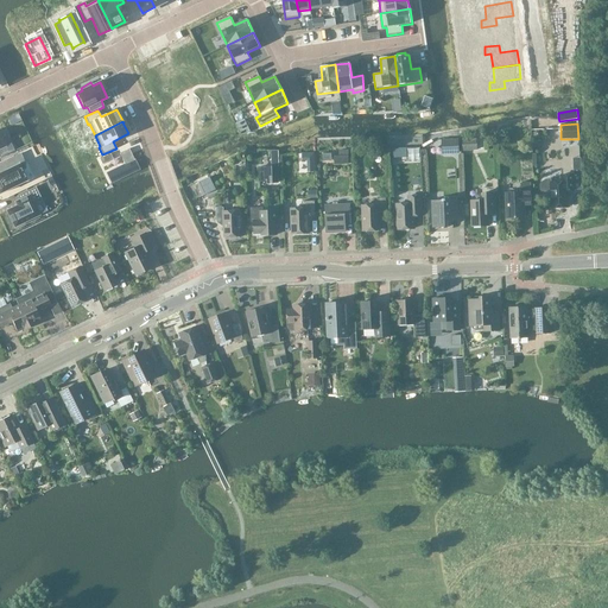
[(0,135),(0,158),(14,151),(11,143),(5,146),(0,135)]
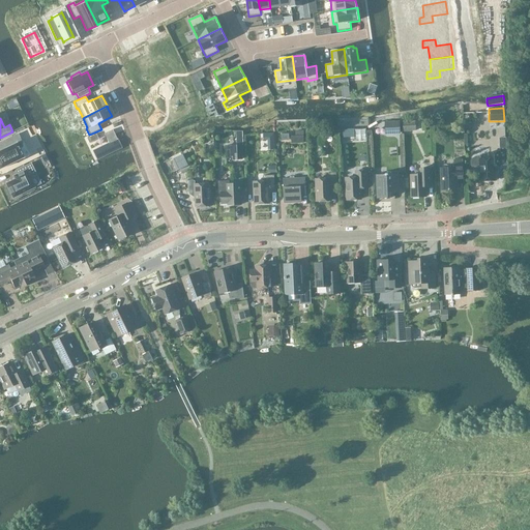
[(400,121),(385,122),(385,135),(401,135),(400,121)]
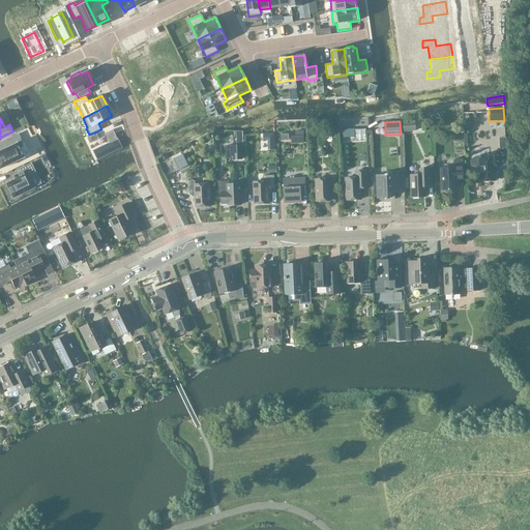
[(346,137),(365,138),(366,124),(346,123),(346,137)]
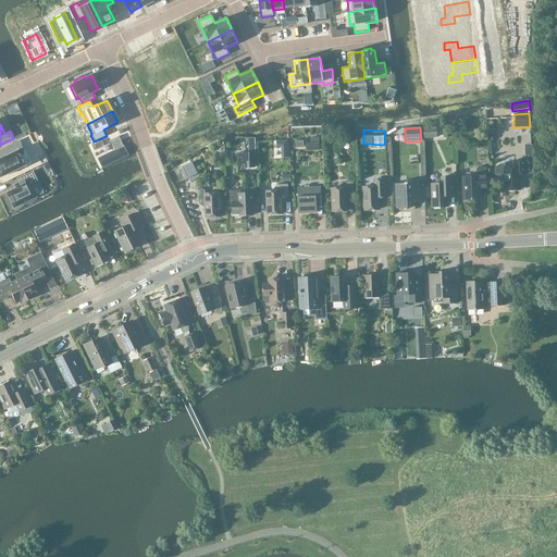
[(321,133),(306,133),(306,145),(321,145),(321,133)]
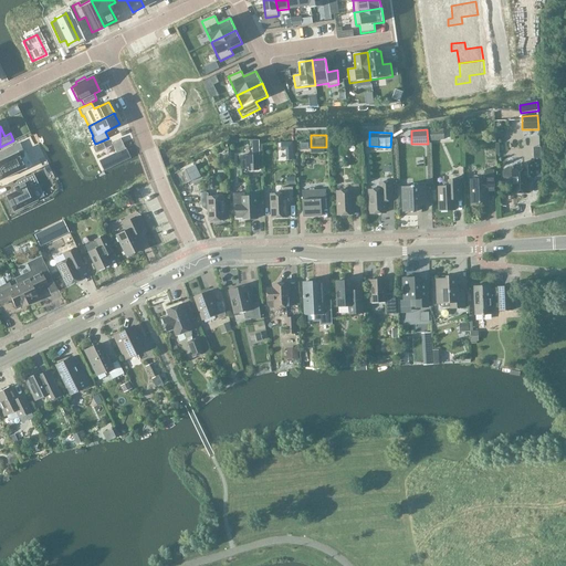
[(129,158),(119,139),(111,143),(116,154),(104,159),(108,168),(129,158)]
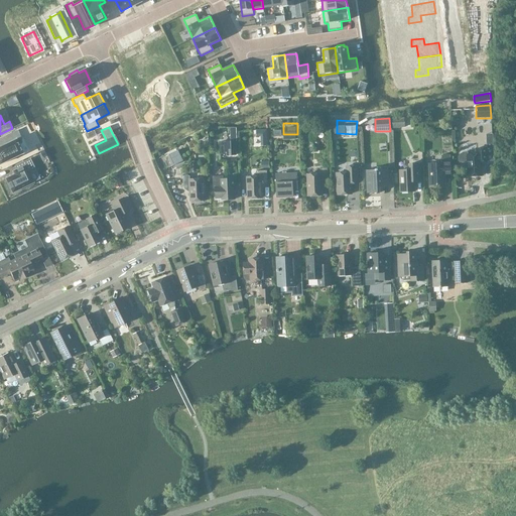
[(94,130),(85,135),(87,139),(96,135),(94,130)]
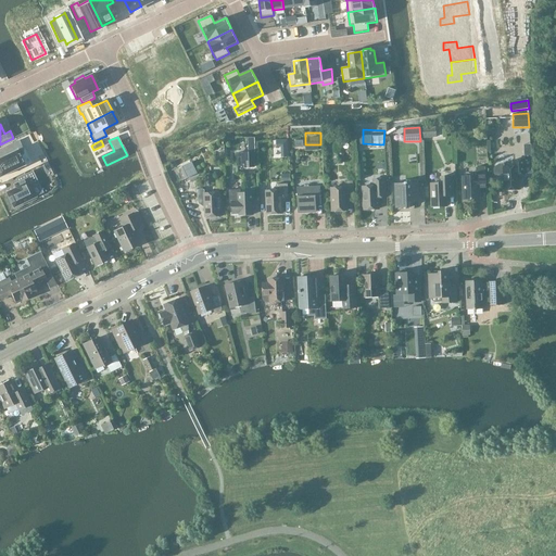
[(0,177),(15,171),(15,172),(23,167),(23,166),(24,166),(24,165),(17,152),(23,150),(19,141),(0,149),(0,177)]
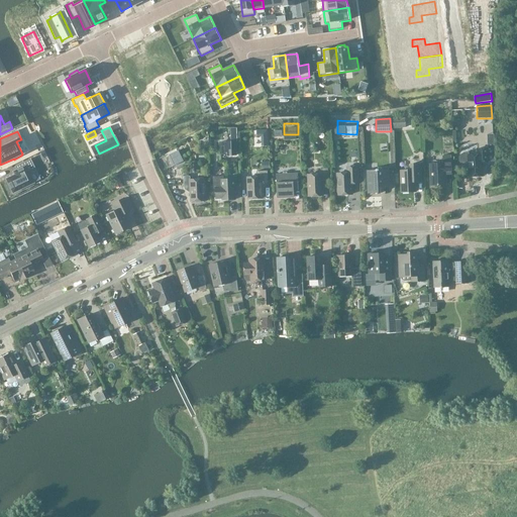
[(227,157),(237,157),(236,141),(219,142),(220,156),(227,154),(227,157)]
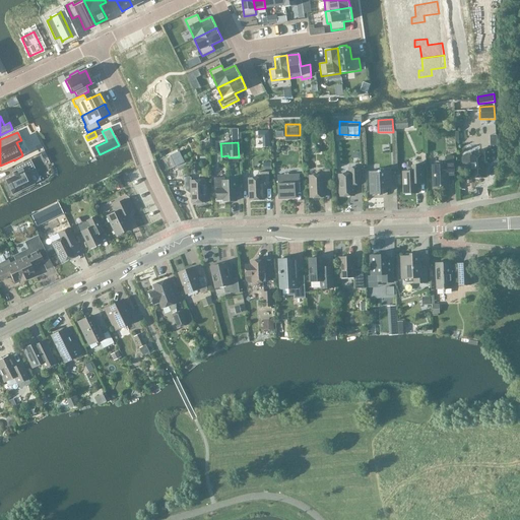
[(485,178),(485,163),(492,161),(491,149),(479,150),(480,156),(471,156),(471,153),(467,154),(464,156),(462,158),(463,163),(464,166),(467,167),(471,167),(471,178),(485,178)]
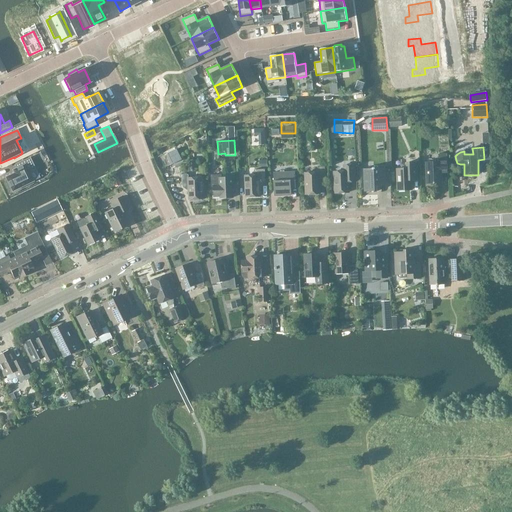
[(174,152),(169,156),(173,161),(178,157),(174,152)]
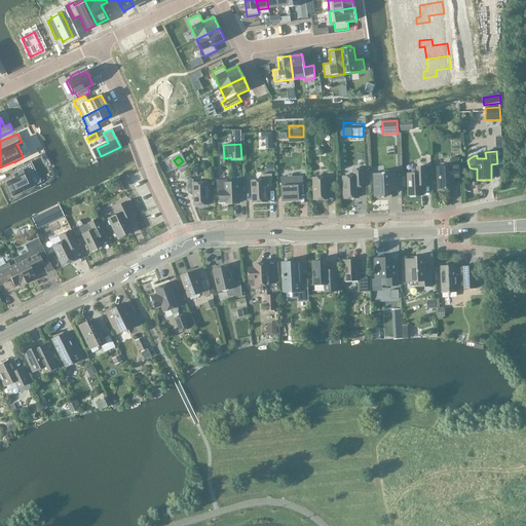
[(451,166),(438,167),(439,189),(454,188),(454,181),(460,181),(459,158),(450,158),(451,166)]
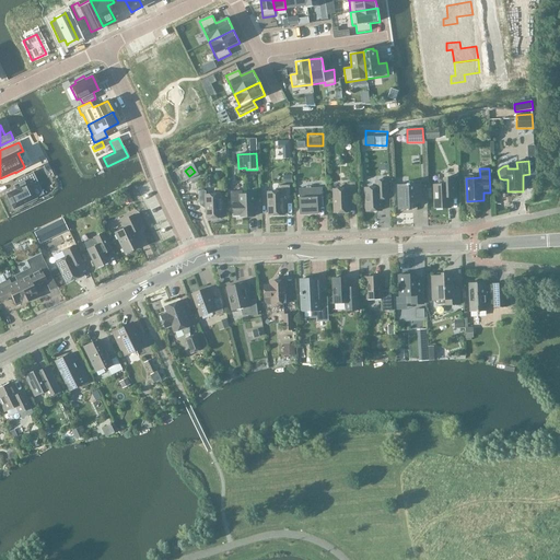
[(7,194),(6,195),(7,196),(13,208),(12,208),(13,209),(14,209),(36,198),(31,187),(37,184),(32,173),(16,181),(19,185),(15,186),(14,186),(14,187),(16,189),(7,194)]
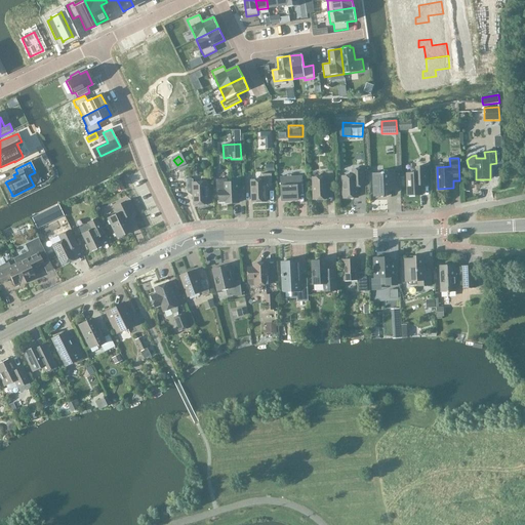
[(407,173),(408,196),(422,195),(421,179),(428,179),(428,167),(416,167),(416,173),(407,173)]
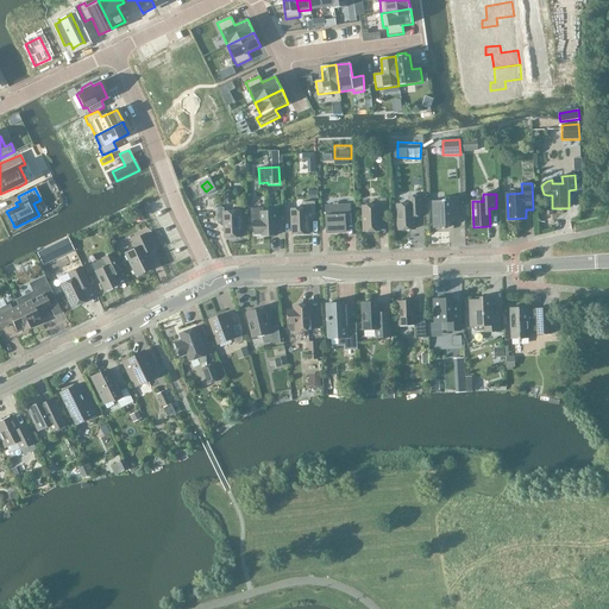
[(397,205),(399,230),(415,230),(414,217),(422,217),(422,196),(409,198),(409,205),(397,205)]
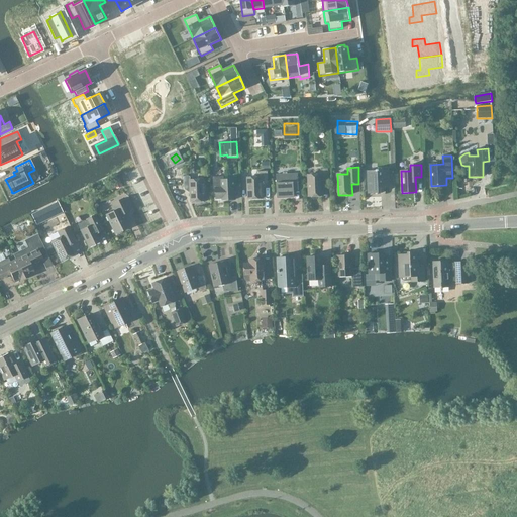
[(322,175),(308,175),(309,197),(323,196),(322,181),(328,181),(328,169),(321,169),(322,175)]
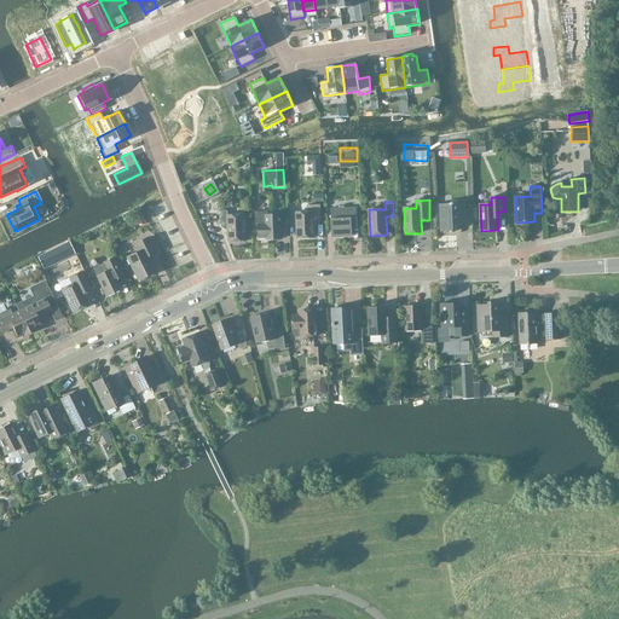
[(451,203),(451,204),(440,204),(440,232),(456,231),(456,226),(466,226),(464,203),(451,203)]
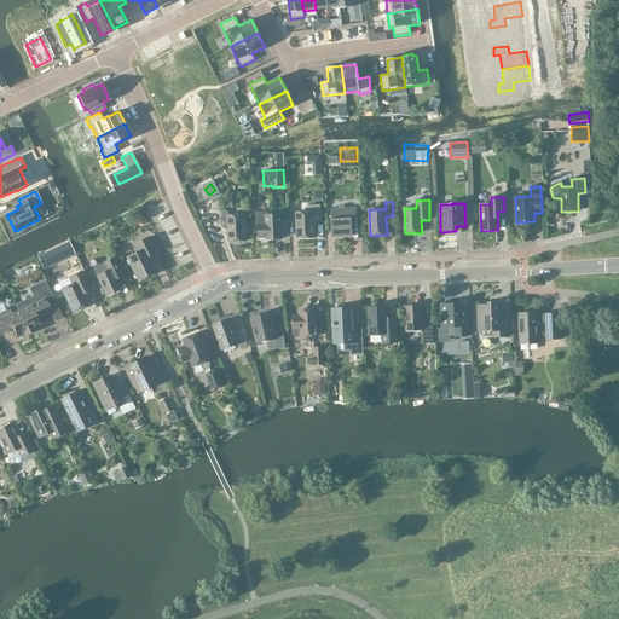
[(307,213),(296,213),(298,238),(314,238),(313,220),(320,219),(320,204),(307,206),(307,213)]
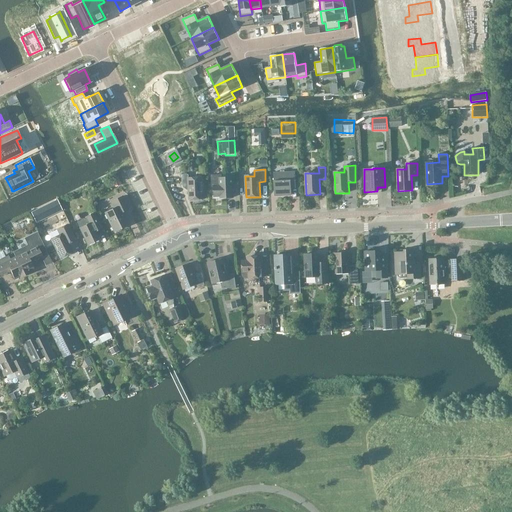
[(291,187),(296,187),(295,171),(274,172),(275,195),(292,195),(291,187)]
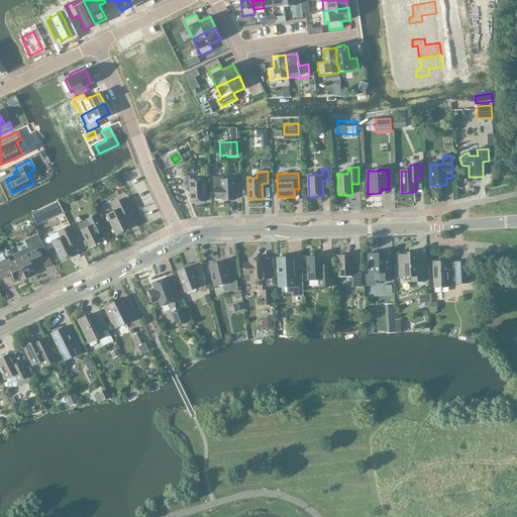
[(190,177),(184,177),(184,189),(190,189),(191,202),(205,201),(204,180),(190,180),(190,177)]
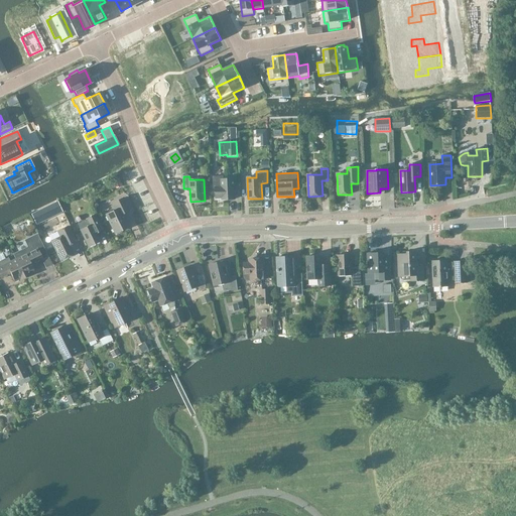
[(223,179),(214,180),(214,188),(216,188),(217,199),(223,199),(223,200),(235,200),(235,182),(223,182),(223,179)]
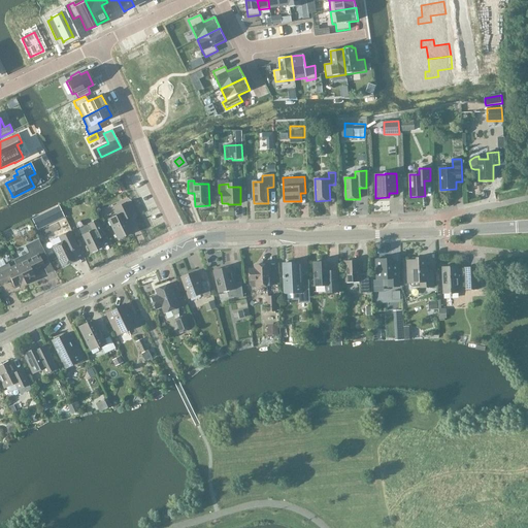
[(94,189),(86,195),(92,203),(100,197),(94,189)]
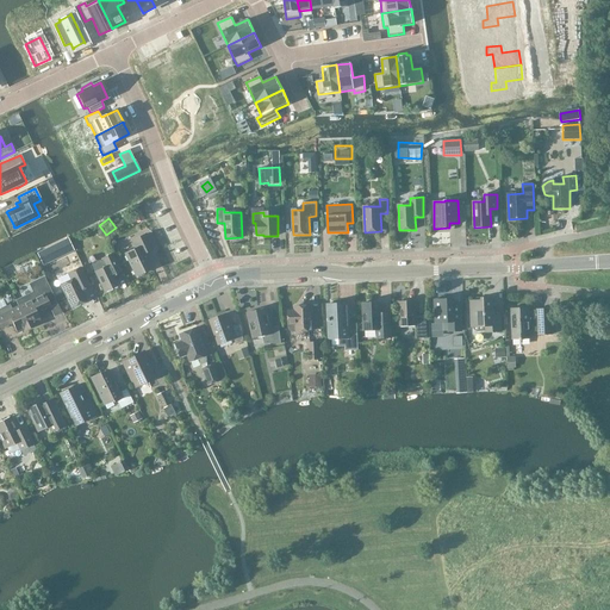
[(153,249),(145,235),(132,241),(136,248),(125,254),(136,277),(151,268),(144,254),(153,249)]
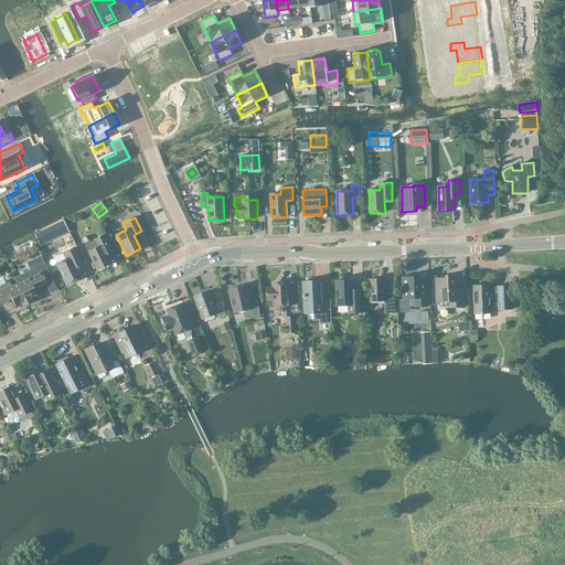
[(63,221),(34,235),(40,246),(68,232),(63,221)]
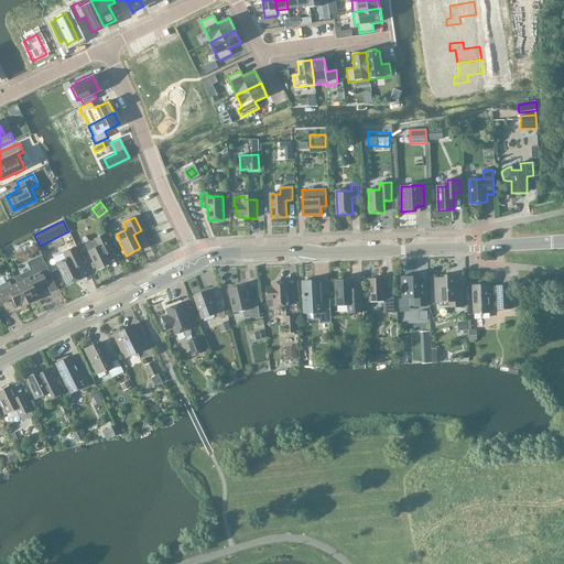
[(94,240),(84,245),(96,270),(109,263),(105,255),(111,251),(104,235),(94,240)]
